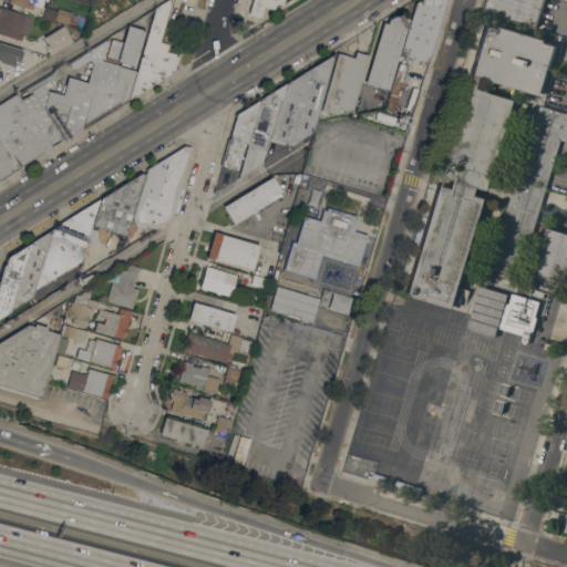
[(43,0),(42,7),(32,3),(31,9),(9,2),(9,0),(43,0)]
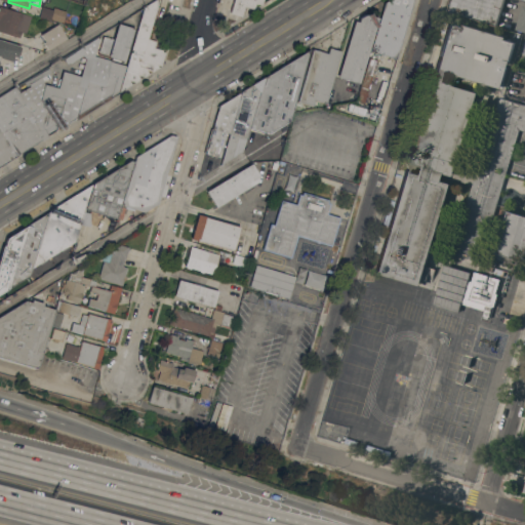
[(131,53),(132,50),(131,50),(144,8),(157,0),(158,0),(147,39),(155,41),(154,47),(162,50),(162,51),(164,52),(161,66),(157,65),(158,67),(151,72),(150,71),(146,70),(148,74),(143,77),(143,76),(137,75),(139,79),(134,82),(133,81),(128,81),(131,85),(119,92),(125,66),(129,52),(131,53)]
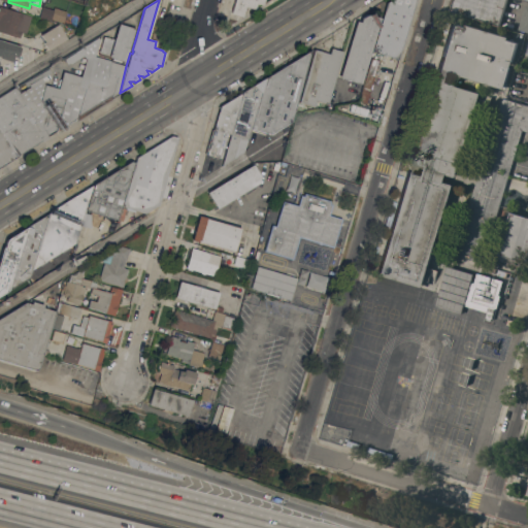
[(264,0),(263,5),(257,3),(255,9),(245,6),(242,17),(229,12),(232,0),(264,0)]
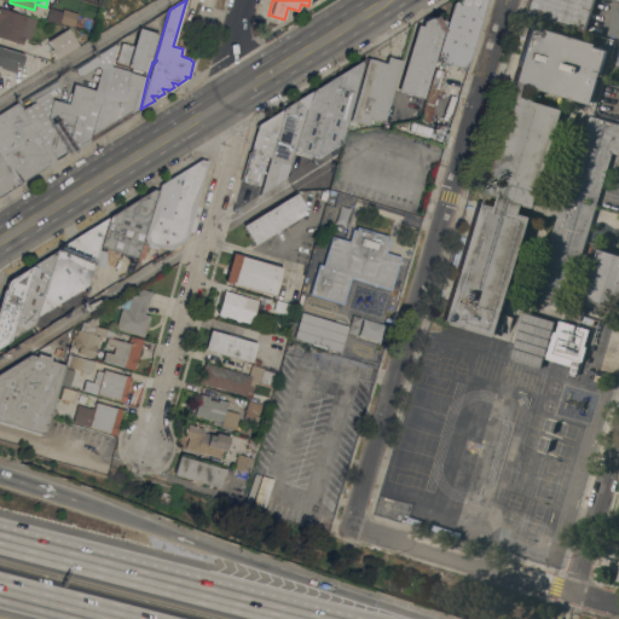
[(453,5),(461,0),(485,0),(466,69),(437,61),(453,5)]
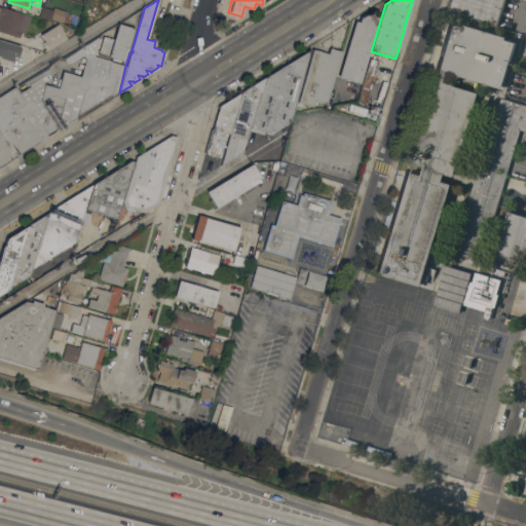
[(525,0),(525,1),(521,0),(503,0),(496,26),(449,11),(452,0),(525,0)]
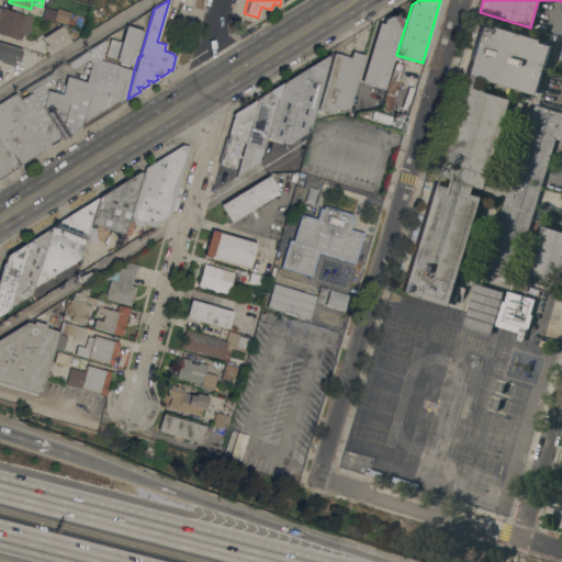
[(0,6),(34,17),(27,35),(23,34),(21,41),(0,33),(0,6)]
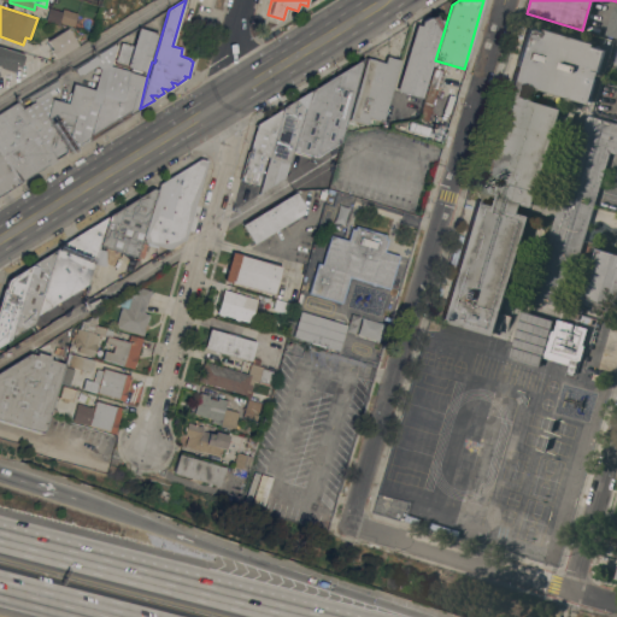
[(616,6),(616,37),(606,35),(615,6),(616,6)]
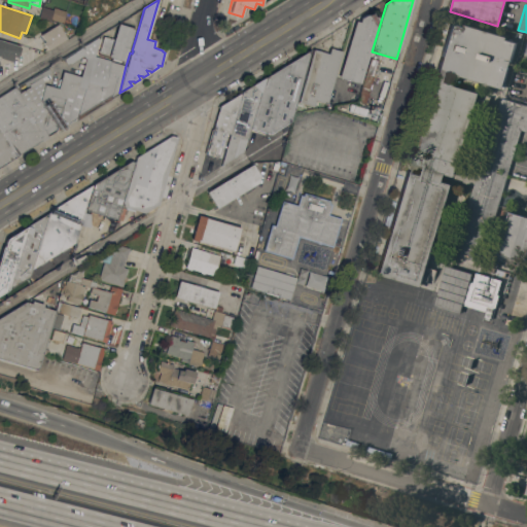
[(67,11),(63,22),(51,18),(50,21),(39,16),(42,6),(54,9),(55,7),(67,11)]
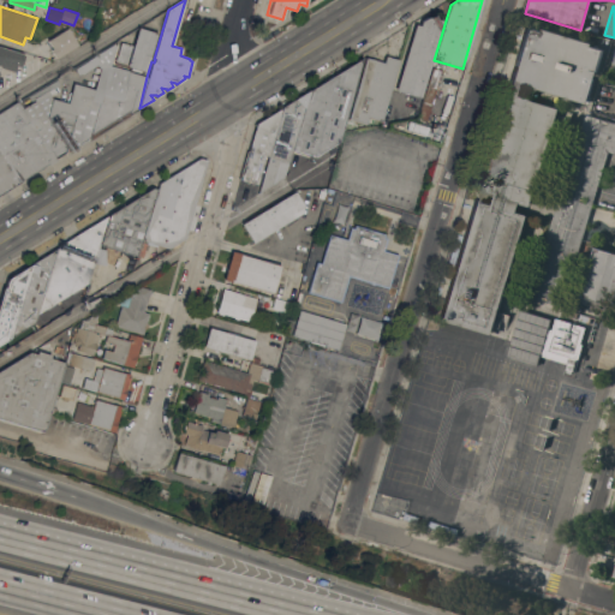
[(415,27),(421,25),(421,23),(430,17),(443,21),(421,97),(395,90),(415,27)]
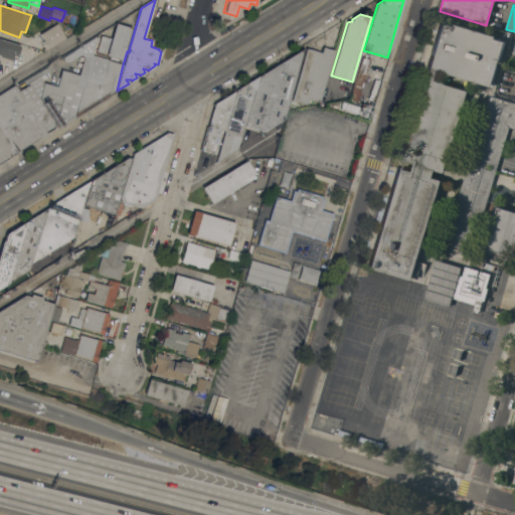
[(47,48),(42,41),(44,40),(40,33),(56,23),(65,37),(47,48)]
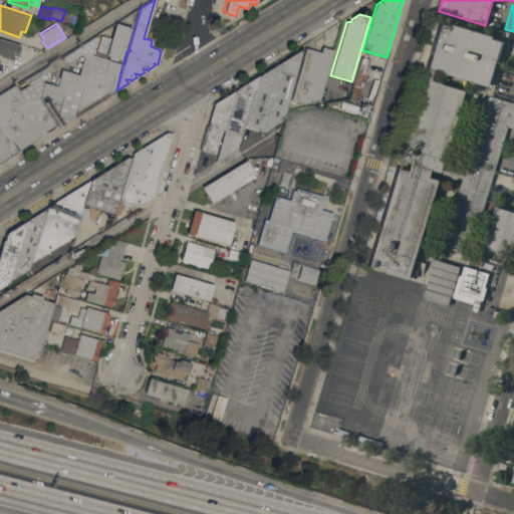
[(513,102),(513,127),(508,126),(471,249),(466,247),(464,255),(452,252),(441,247),(465,171),(459,172),(455,169),(449,169),(445,166),(443,173),(434,170),(432,178),(441,181),(411,280),(367,266),(398,168),(411,172),(414,164),(399,160),(441,23),(452,27),(453,24),(494,37),(494,39),(504,43),(490,87),(433,70),(430,79),(467,91),(449,153),(454,153),(458,156),(463,156),(469,158),(488,95),(513,102)]
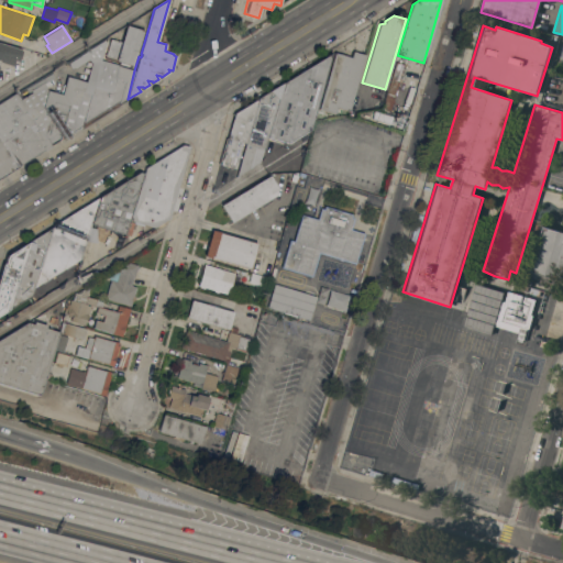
[(141,30),(141,31),(143,31),(133,65),(116,61),(116,59),(105,56),(110,39),(121,42),(125,26),(141,30)]
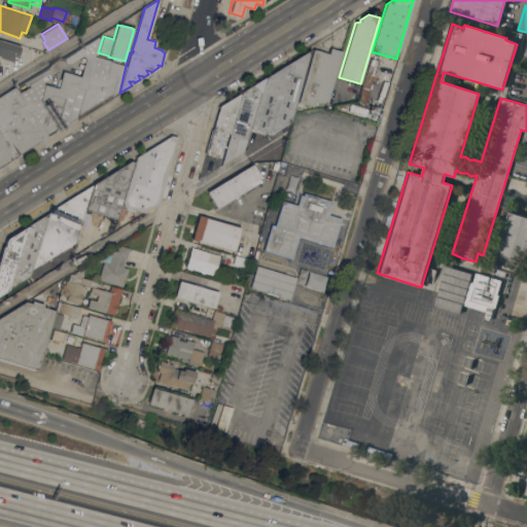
[(30,84),(27,86),(25,82),(49,68),(51,72),(41,78),(45,84),(58,88),(63,71),(80,76),(85,59),(83,55),(68,65),(65,59),(98,37),(100,42),(96,55),(95,55),(95,56),(96,56),(111,60),(110,61),(126,66),(119,93),(47,136),(48,137),(42,141),(18,155),(0,126),(0,98),(16,88),(20,93),(30,86),(30,84)]
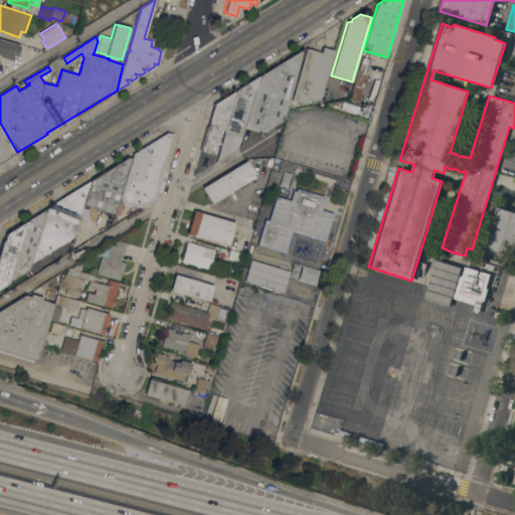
[(0,38),(19,44),(19,45),(20,46),(18,54),(17,53),(16,55),(13,54),(12,59),(0,55),(0,38)]
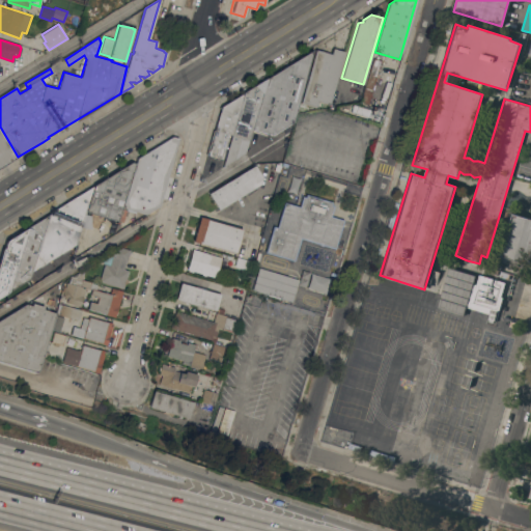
[(329,104),(317,101),(315,107),(301,103),(316,50),(331,54),(333,48),(344,52),(329,104)]
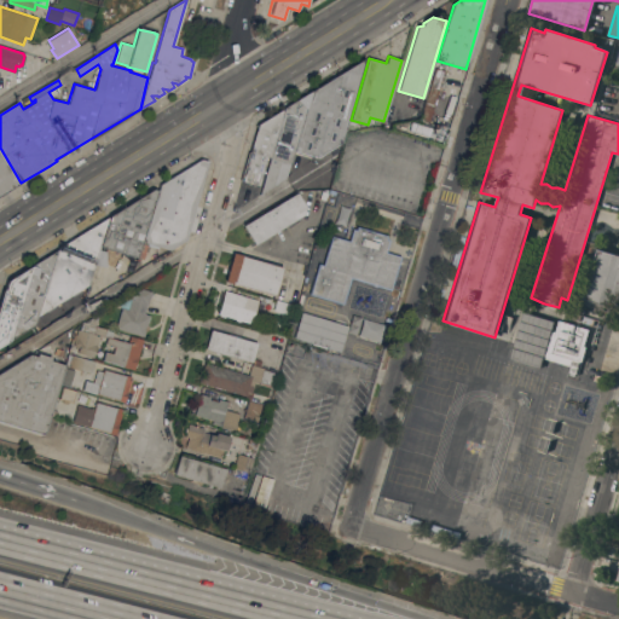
[(365,59),(342,142),(318,157),(296,151),(312,92),(365,59)]
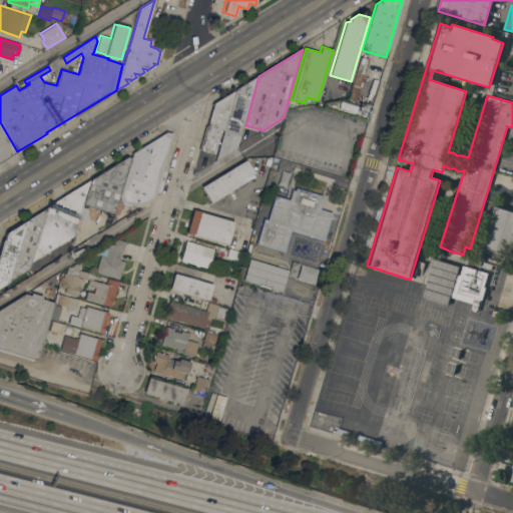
[(361,56),(368,58),(356,100),(349,98),(361,56)]
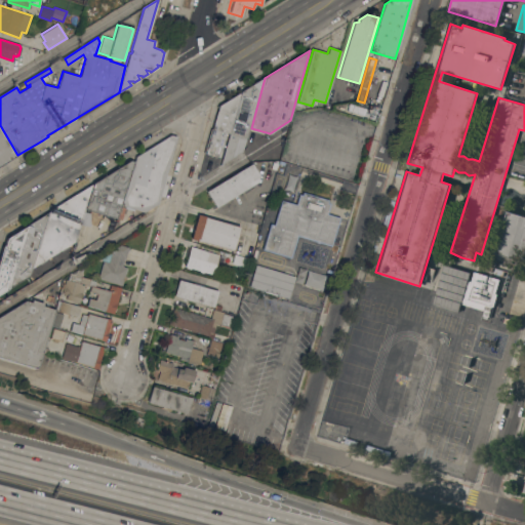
[(220,165),(229,134),(227,133),(220,158),(206,154),(219,106),(242,92),(265,78),(251,128),(246,139),(239,136),(234,156),(220,165)]
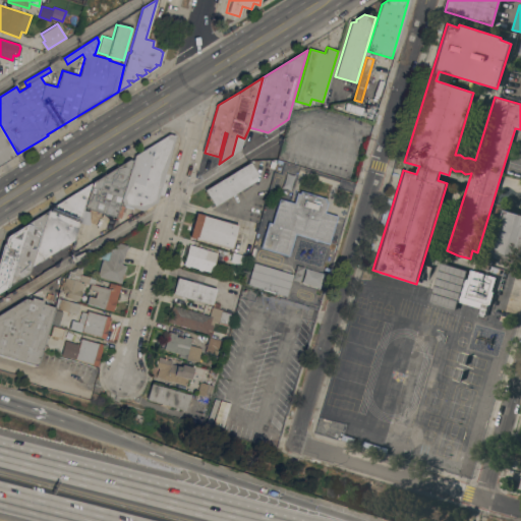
[(364,107),(362,115),(344,110),(347,102),(364,107)]
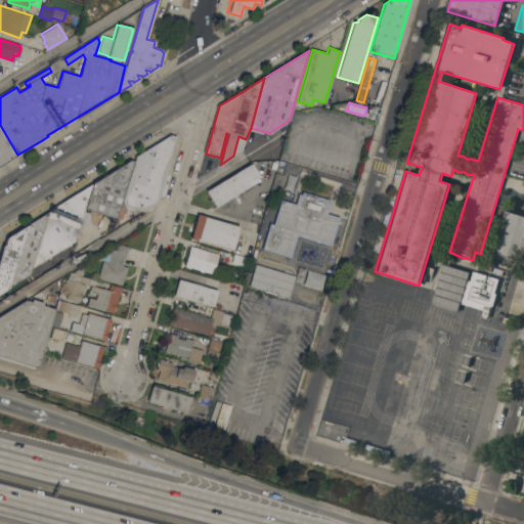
[(0,125),(17,155),(0,165),(0,125)]
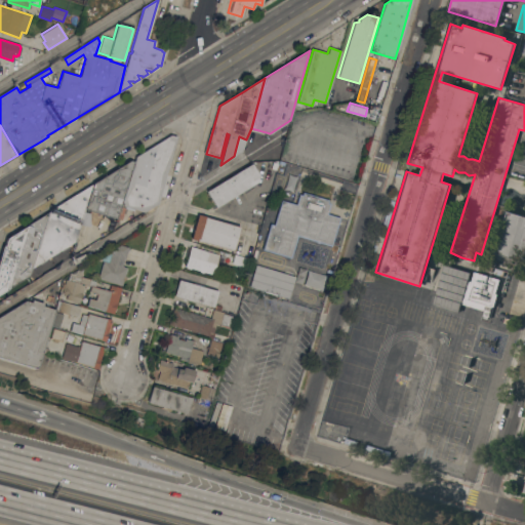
[(135,162),(136,157),(171,136),(176,137),(158,203),(144,211),(122,205),(135,162)]
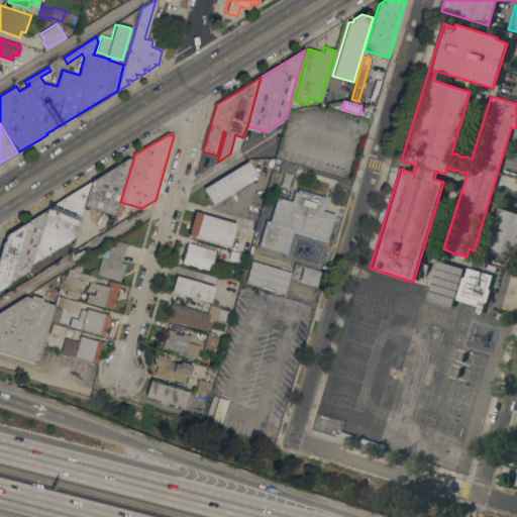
[(92,182),(128,159),(133,160),(120,202),(118,209),(116,208),(114,214),(102,211),(99,223),(80,218),(92,182)]
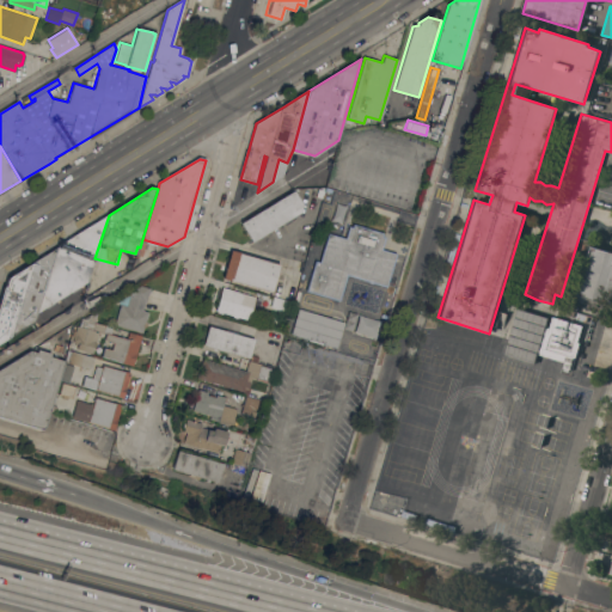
[(294,190),(303,203),(300,212),(252,242),(240,222),(294,190)]
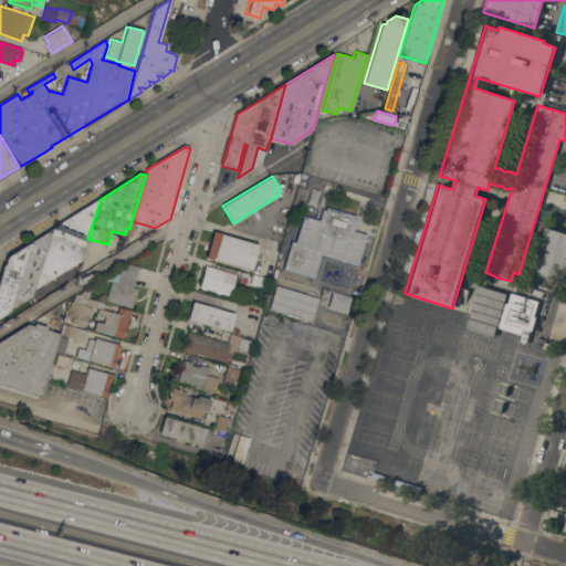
[(87,239),(81,261),(34,289),(54,228),(101,199),(87,239)]
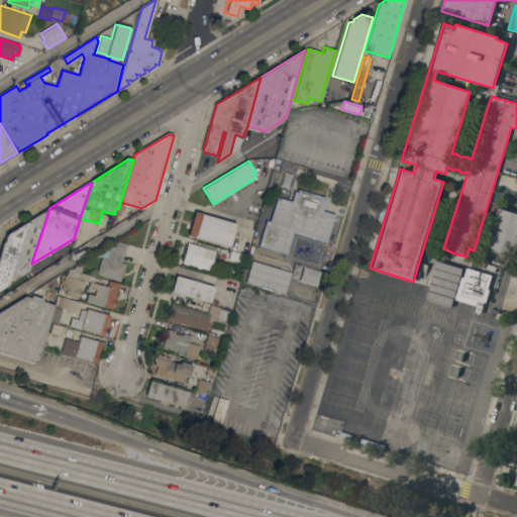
[(259,245),(266,220),(270,221),(277,197),(292,201),(295,192),(298,192),(299,190),(323,197),(323,200),(325,200),(322,211),(334,214),(326,241),(293,231),(286,253),(259,245)]
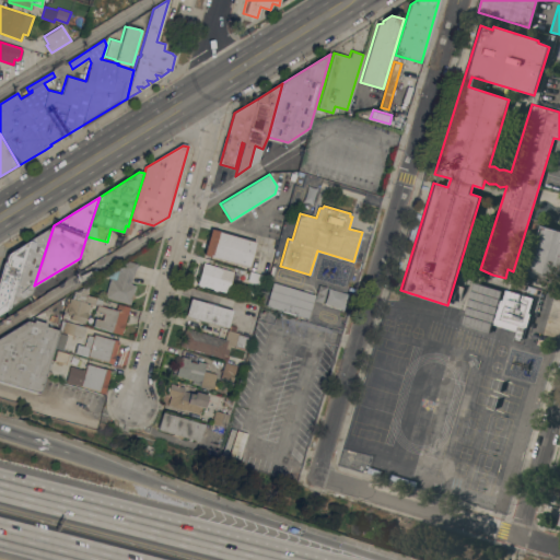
[(54,225),(34,286),(31,294),(10,307),(31,240),(54,225)]
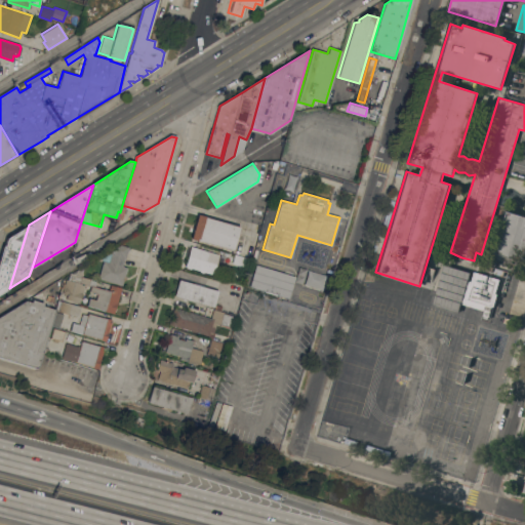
[(524,217),(524,255),(522,267),(494,258),(508,212),(524,217)]
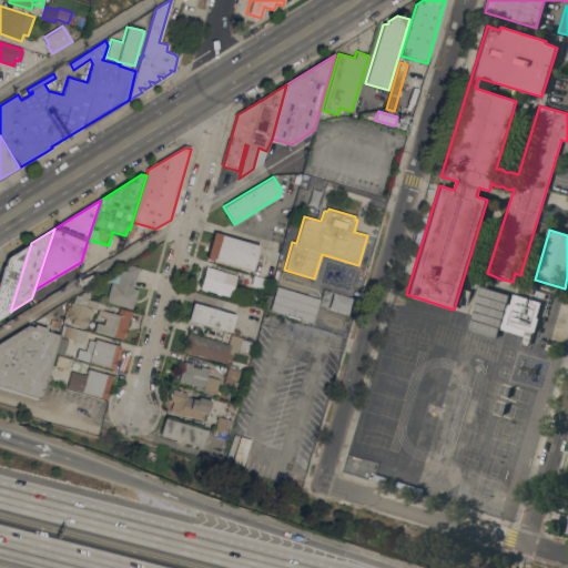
[(214,232),(222,234),(260,245),(252,271),(206,257),(214,232)]
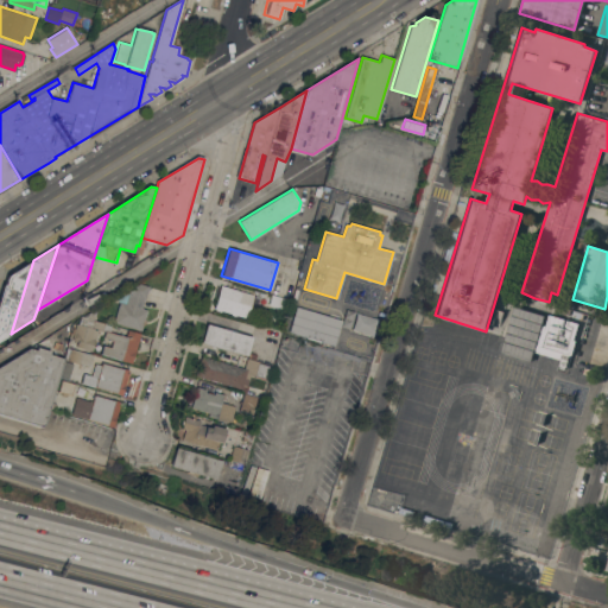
[(11,334),(0,340),(0,302),(8,276),(33,260),(11,334)]
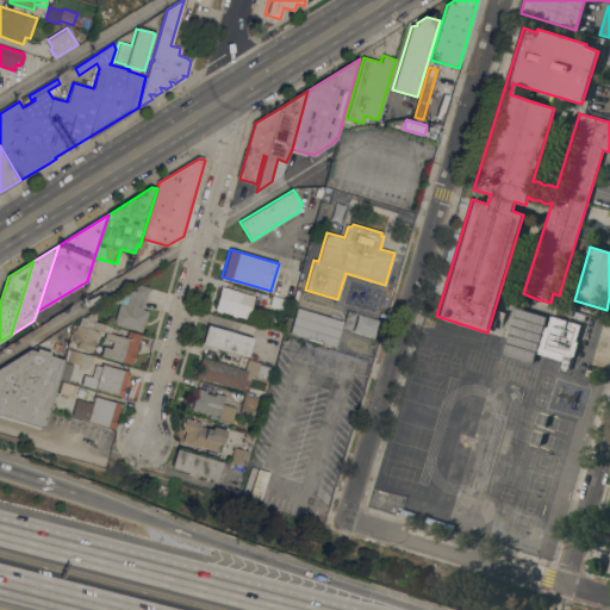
[(148,311),(145,319),(147,321),(147,323),(147,324),(145,325),(144,325),(142,331),(114,323),(119,303),(126,305),(131,290),(139,284),(150,287),(145,302),(144,302),(142,309),(148,311)]
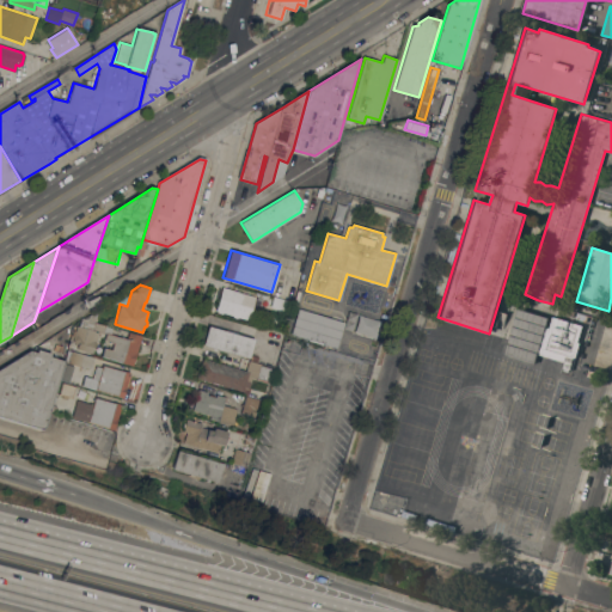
[(256,297),(250,319),(238,317),(233,316),(234,316),(222,312),(222,313),(218,312),(218,311),(215,310),(222,287),(256,297)]
